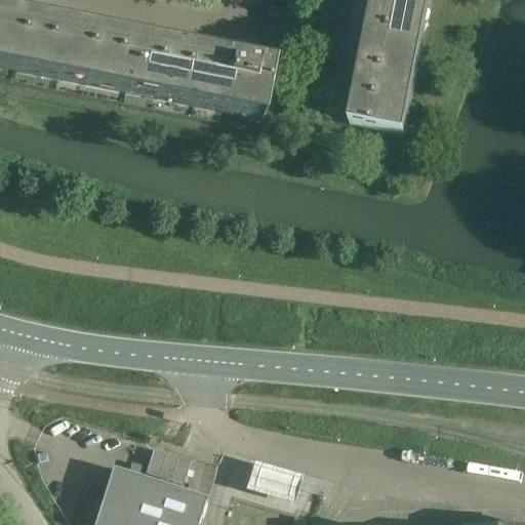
[(380,0),(355,128),(402,137),(429,0),(380,0)]
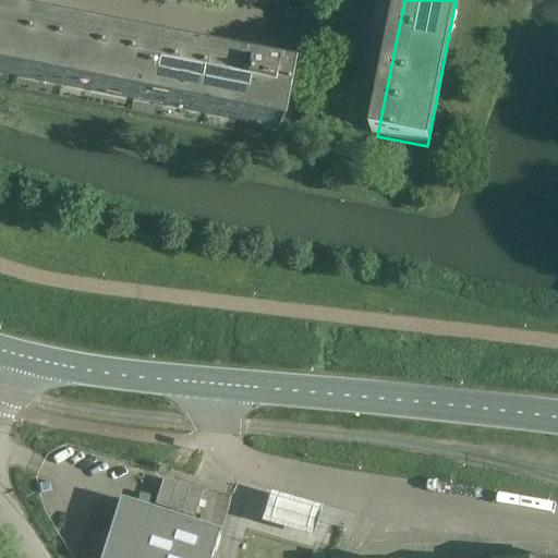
[(0,88),(232,134),(234,123),(277,131),(287,79),(0,22),(0,88)]
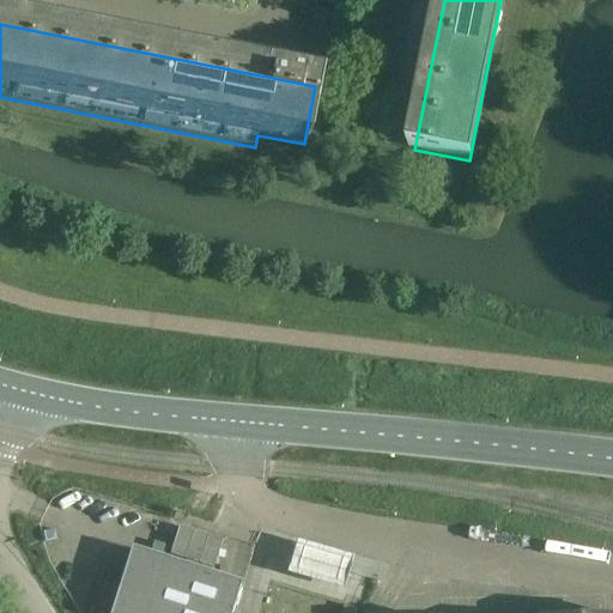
[(178,528),(169,557),(212,570),(222,541),(178,528)]
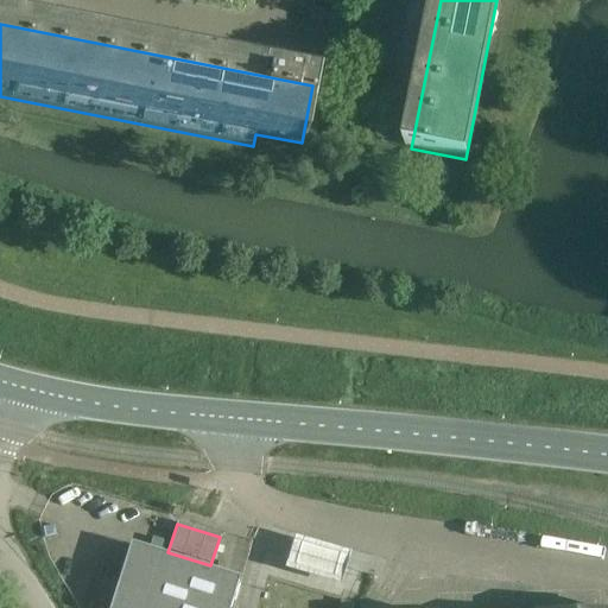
[(347,551),(293,534),(283,568),(336,584),(347,551)]
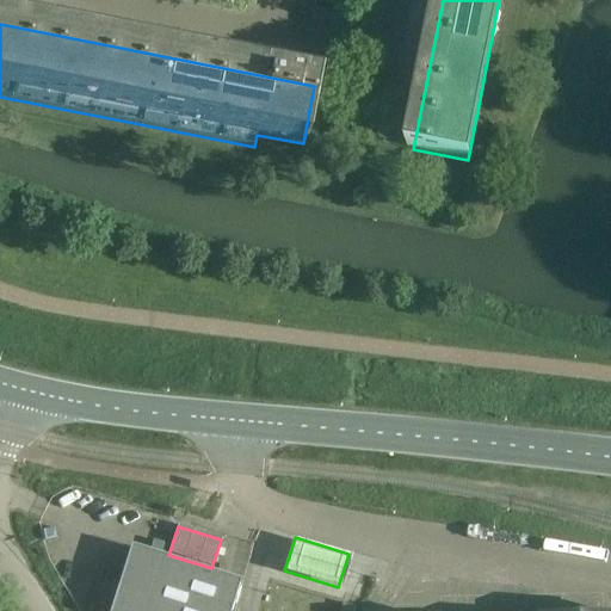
[(129,548),(109,610),(229,610),(239,582),(129,548)]
